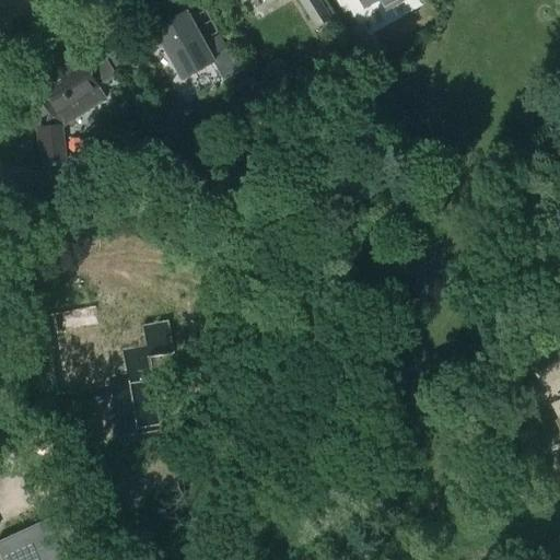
[(298,0),(316,28),(331,19),(319,0),(298,0)]
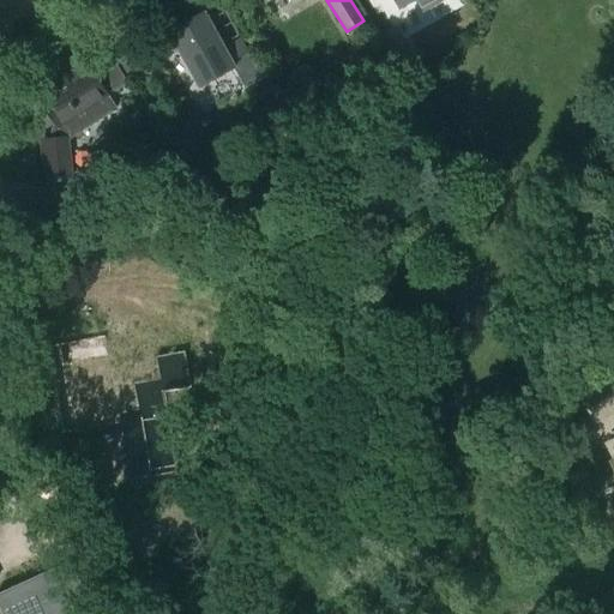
[(397,0),(402,8),(415,0),(419,0),(426,12),(446,0),(397,0)]
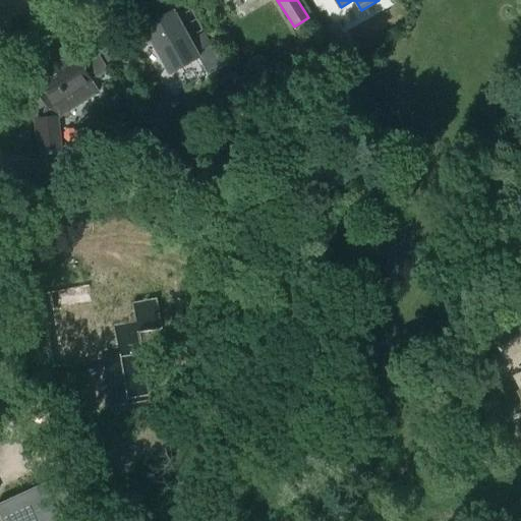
[(136,30),(145,45),(153,41),(169,72),(197,57),(203,66),(217,59),(204,34),(189,40),(174,9),(145,23),(146,24),(136,30)]
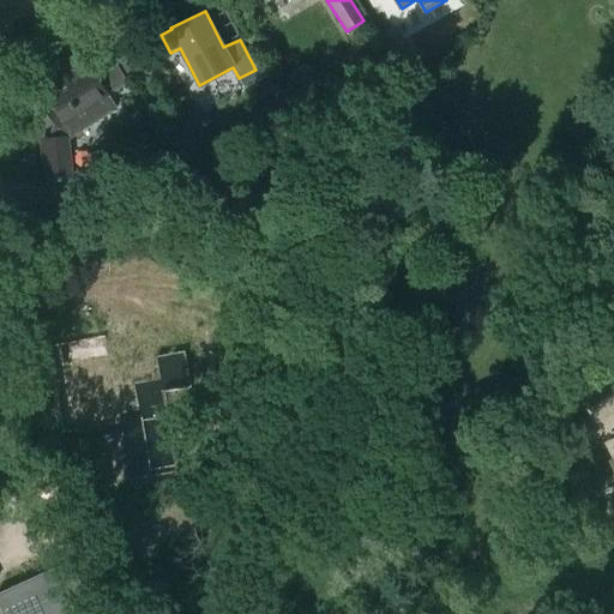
[(393,59),(410,49),(397,25),(380,36),(393,59)]
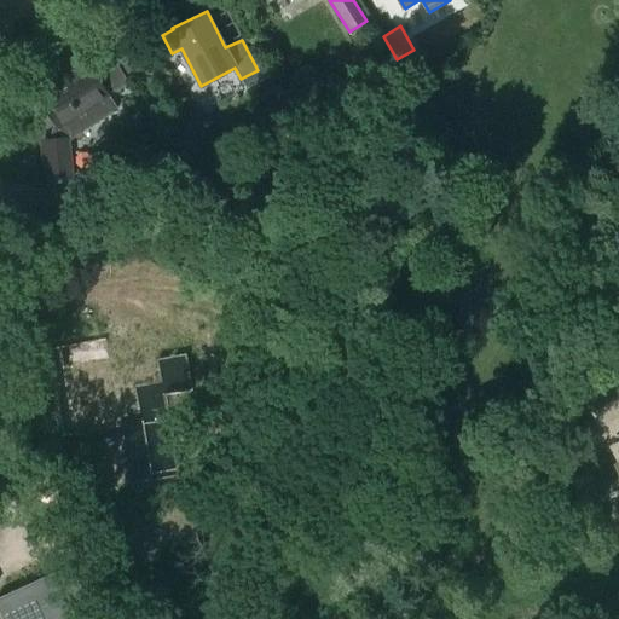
[(116,110),(81,53),(59,68),(69,81),(41,98),(58,126),(56,127),(53,131),(53,137),(55,140),(44,142),(47,183),(53,183),(57,210),(100,206),(97,173),(74,175),(69,140),(116,110)]
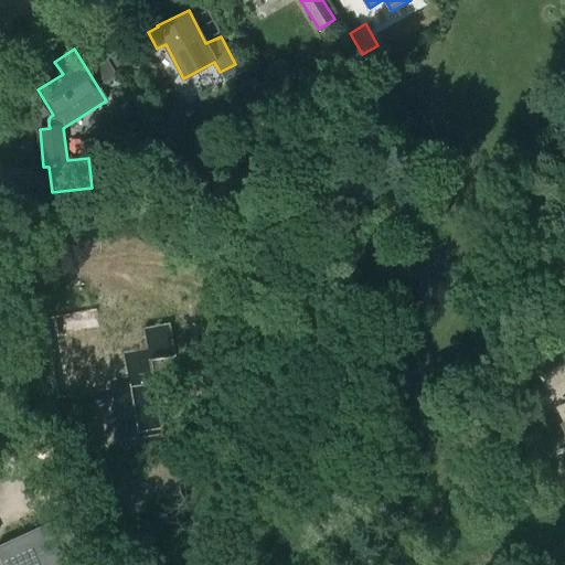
[(95,311),(96,317),(62,323),(64,333),(55,334),(63,374),(81,371),(83,386),(123,380),(120,371),(144,366),(140,348),(146,347),(138,301),(108,307),(109,309),(95,311)]
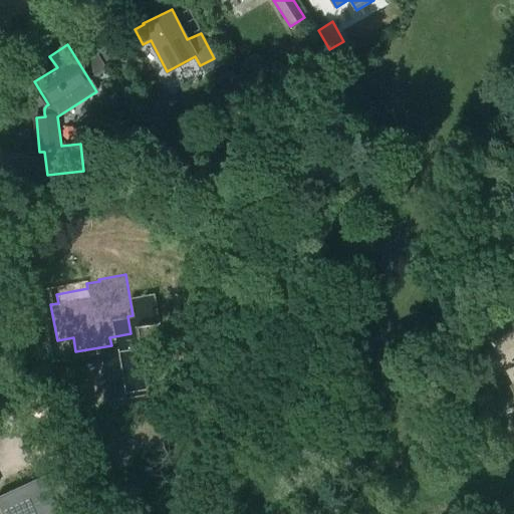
[(513,315),(487,330),(498,351),(513,342),(513,315)]
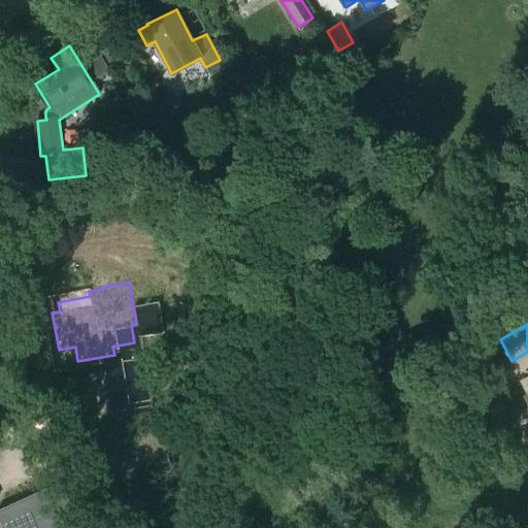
[(0,519),(4,527),(80,527),(77,520),(61,484),(29,499),(31,502),(26,504),(24,501),(0,512),(0,519)]
